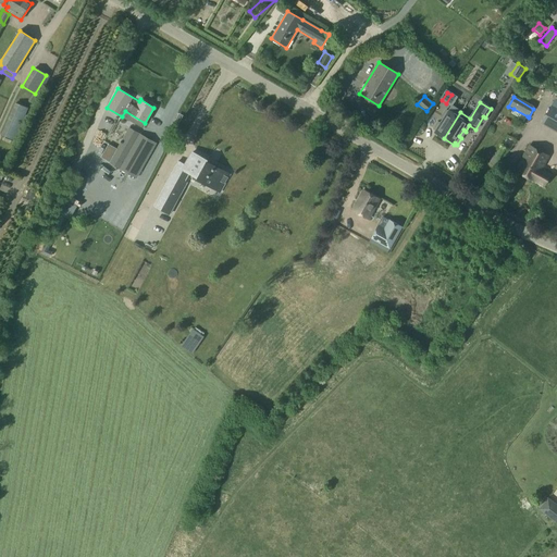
[(16,103),(2,135),(13,139),(27,109),(16,103)]
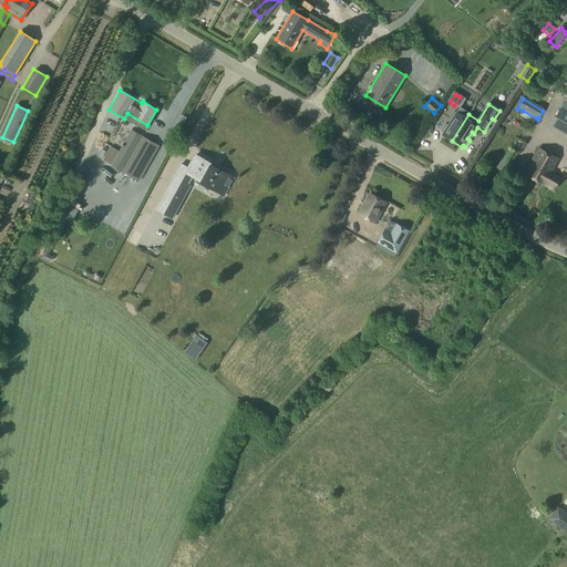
[(445,125),(440,132),(443,134),(442,134),(452,141),(468,114),(459,109),(454,116),(452,114),(447,121),(450,122),(447,126),(445,125)]
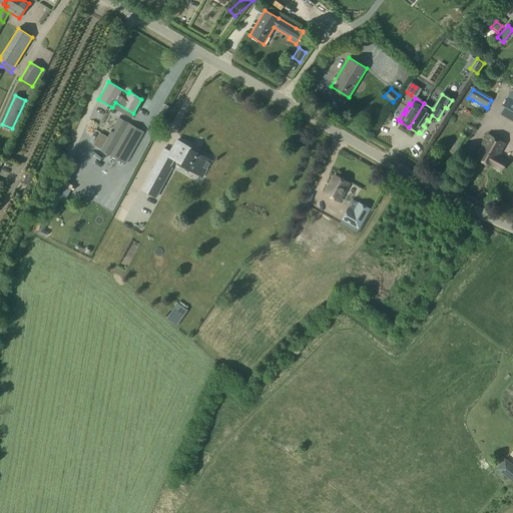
[(512,101),(508,99),(500,114),(512,121),(512,101)]
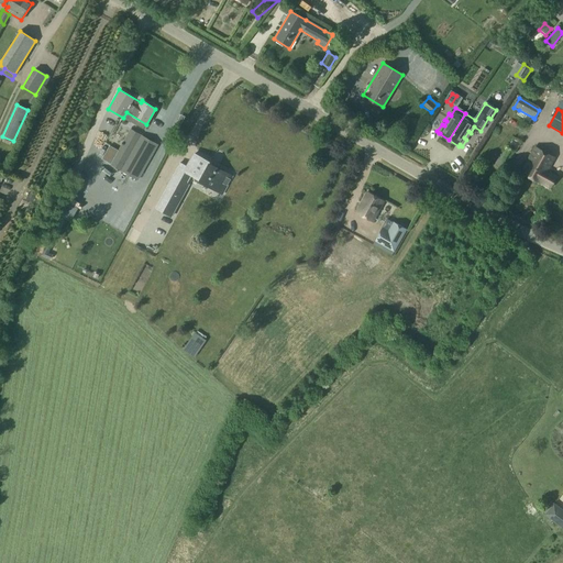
[(130,130),(110,165),(139,180),(158,145),(152,142),(130,130)]
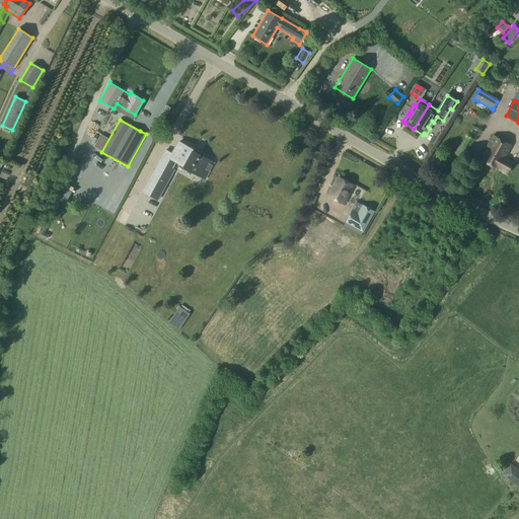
[(460,145),(456,152),(464,156),(473,140),(466,136),(461,146),(460,145)]
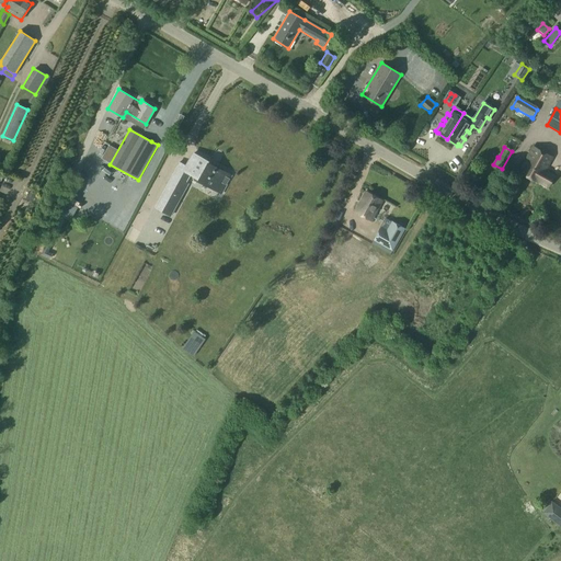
[(534,147),(519,172),(548,187),(554,175),(545,171),(552,158),(534,147)]
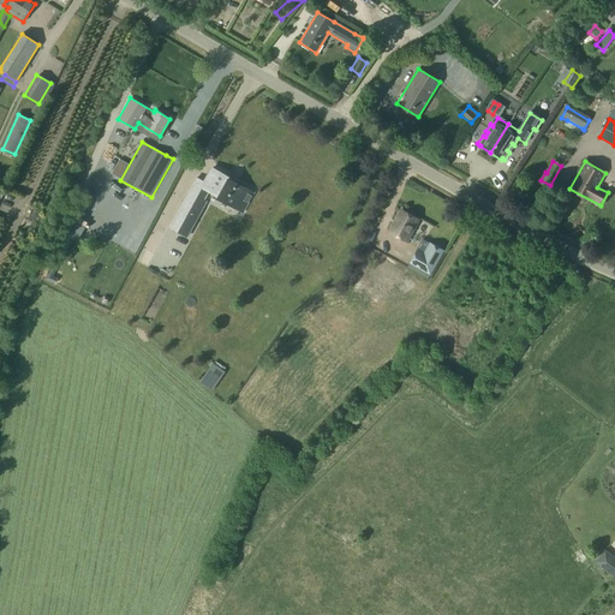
[(196,180),(169,226),(187,236),(207,201),(204,199),(208,192),(242,212),(252,193),(246,190),(248,189),(237,183),(236,185),(228,180),(230,179),(212,169),(203,184),(196,180)]
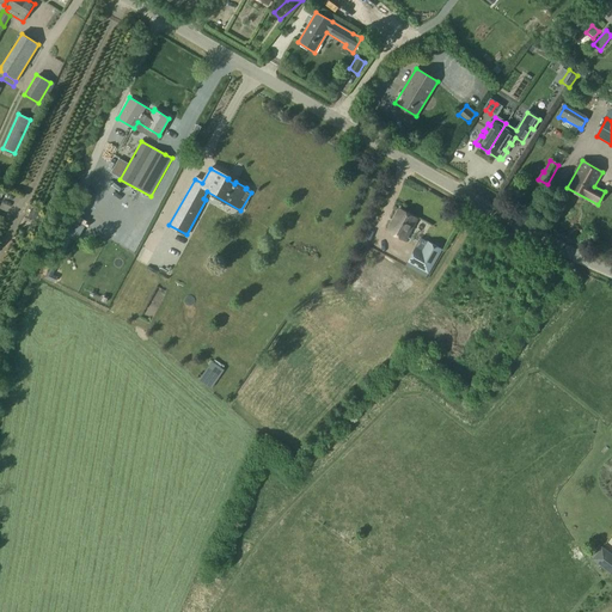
[(0,172),(0,179),(10,183),(12,177),(0,172)]
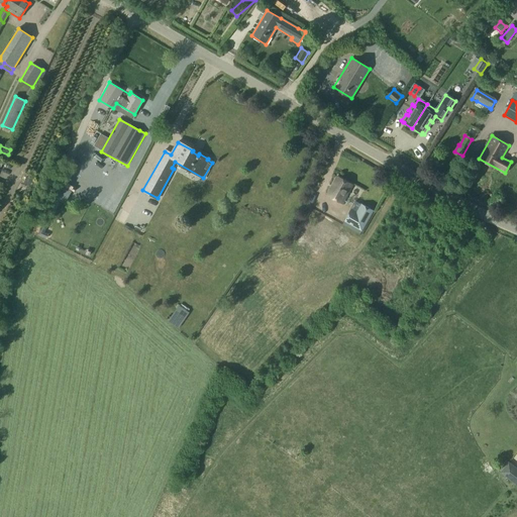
[(20,153),(17,159),(25,164),(28,158),(20,153)]
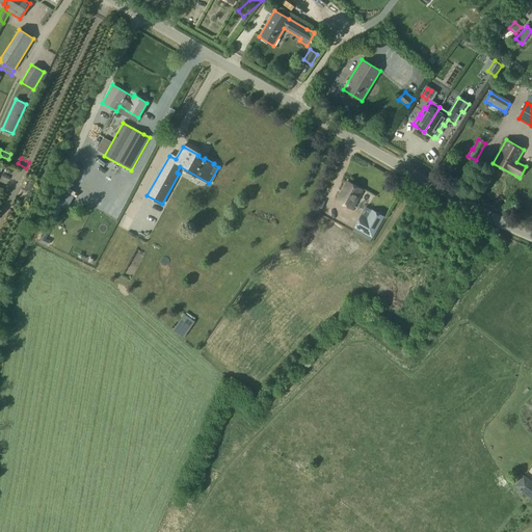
[(347,182),(337,201),(353,209),(363,190),(347,182)]
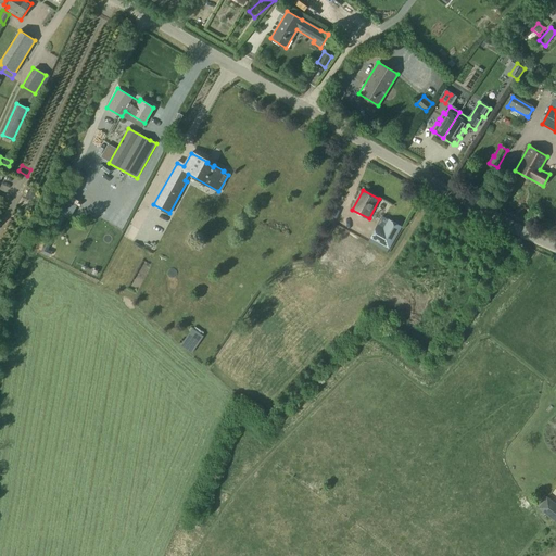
[(378,225),(371,238),(390,248),(402,226),(389,218),(383,228),(378,225)]
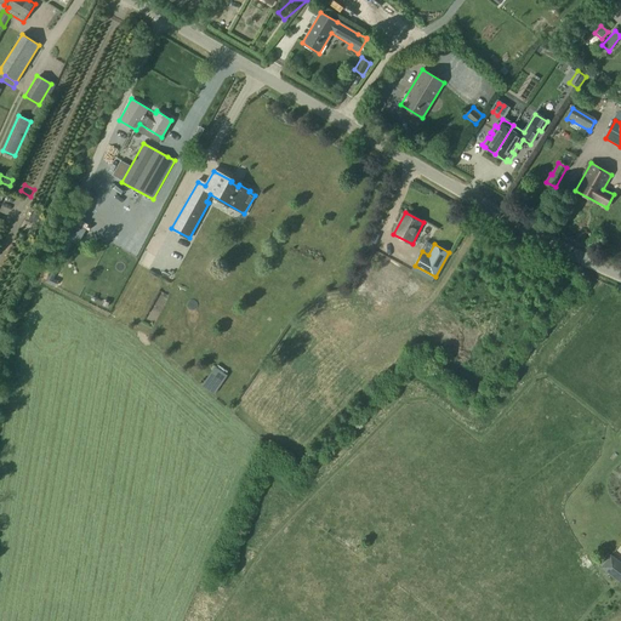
[(160,258),(129,323),(144,330),(175,266),(160,258)]
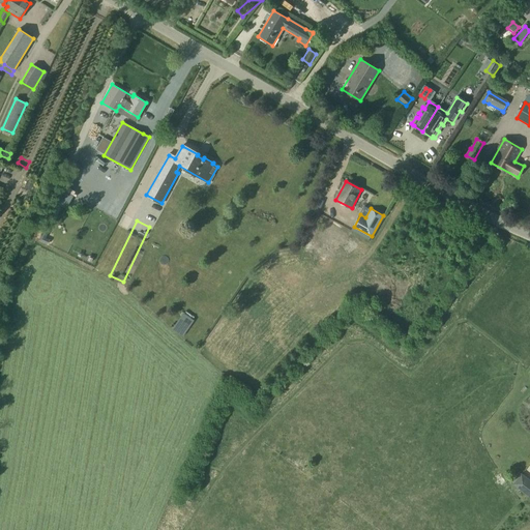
[(106,275),(104,284),(111,286),(113,277),(106,275)]
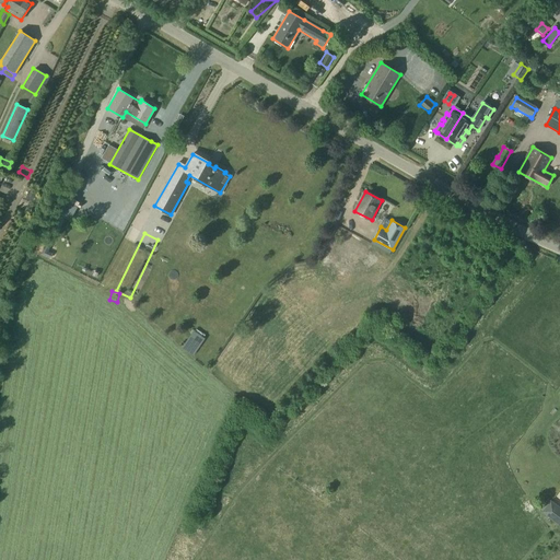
[(291,312),(288,316),(296,321),(299,316),(291,312)]
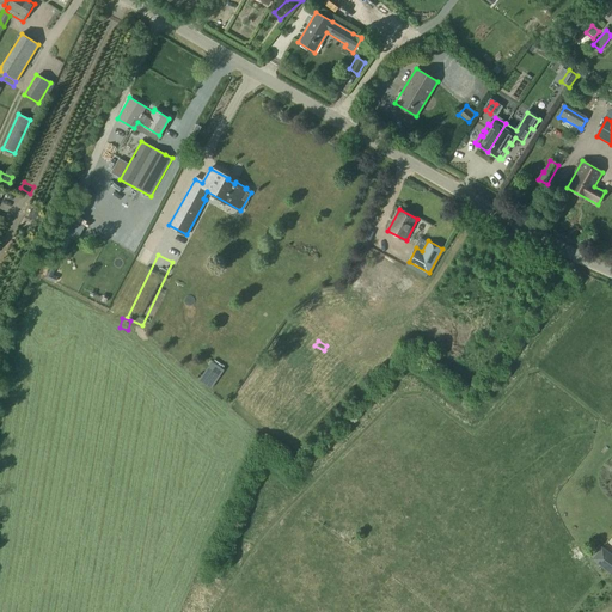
[(219,387),(228,374),(219,368),(210,381),(219,387)]
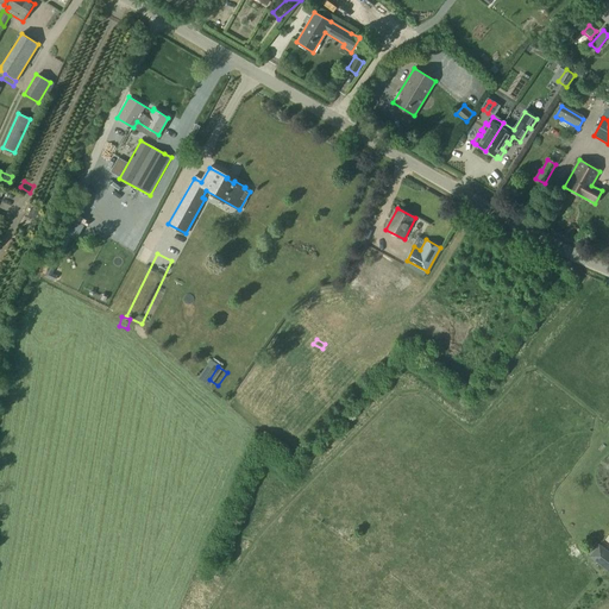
[(608,550),(607,548),(597,562),(608,571),(608,550)]
